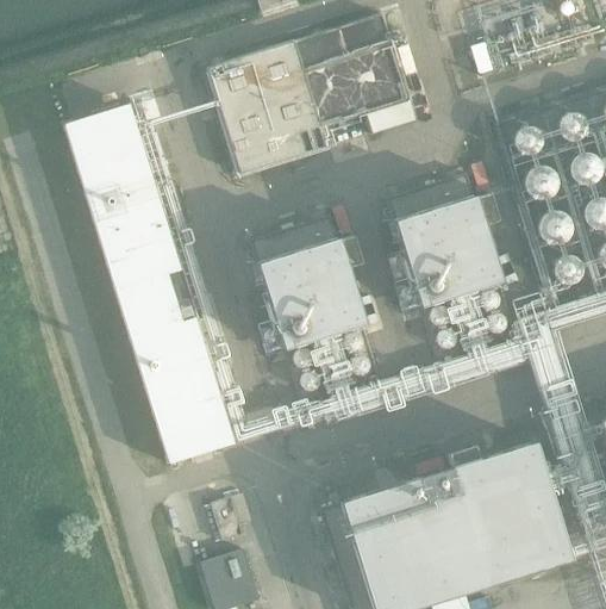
[(264,0),(268,11),(301,0),(264,0)]
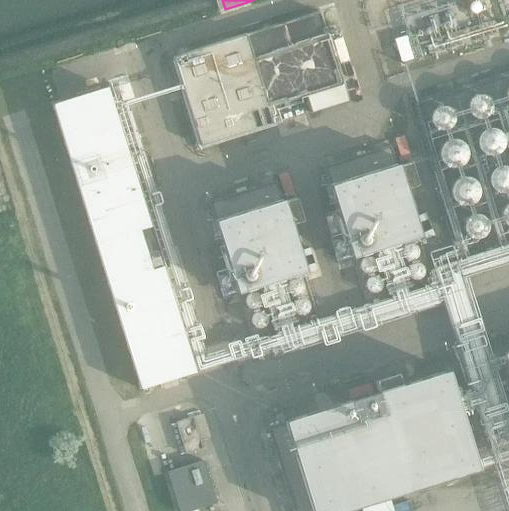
[(173,56),(203,145),(276,123),(247,34),(173,56)]
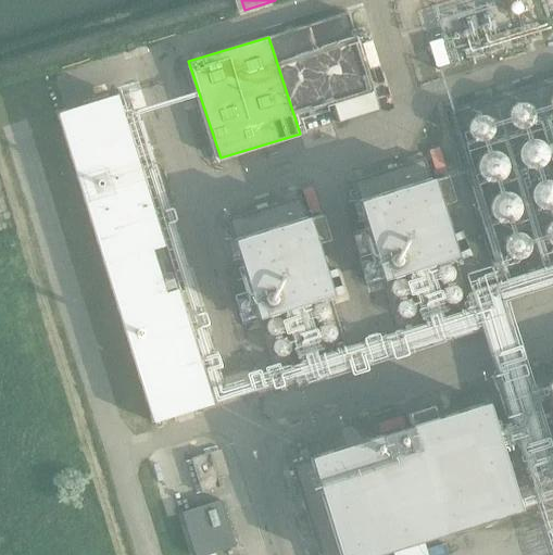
[(120,95),(62,112),(158,421),(215,403),(120,95)]
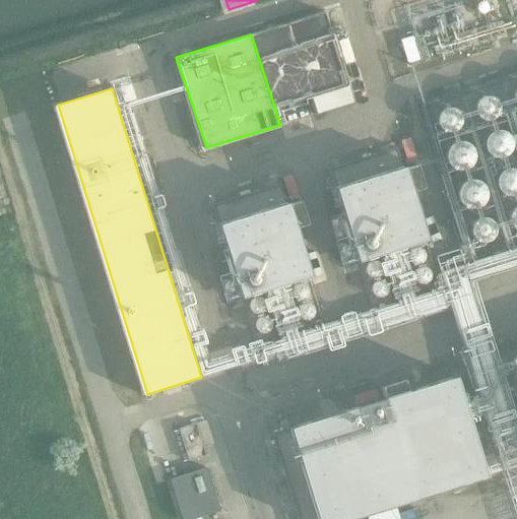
[(500,101),(498,99),(496,96),(493,95),(490,95),(487,95),(483,96),(481,99),(479,101),(478,104),(477,107),(477,110),(478,113),(479,115),(481,118),(485,119),(488,120),(491,120),(493,120),(496,119),(499,117),(501,115),(502,112),(503,109),(502,106),(502,103),(500,101)]
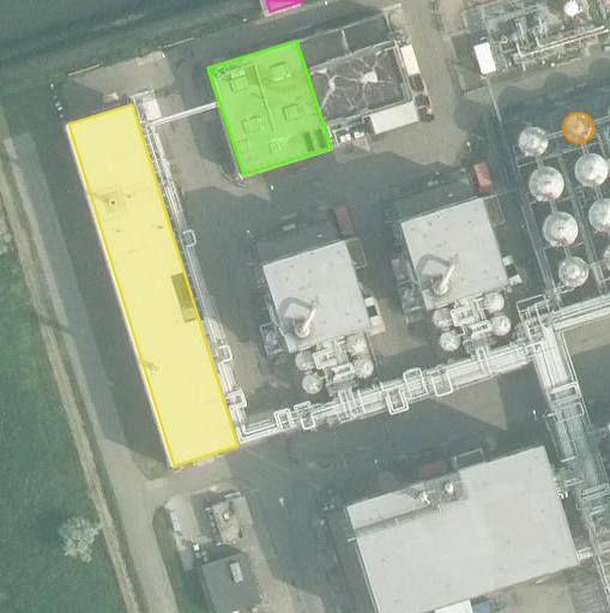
[(545,132),(543,130),(539,128),(536,127),(532,126),(529,127),(526,128),(523,131),(520,133),(519,137),(518,139),(518,143),(519,146),(521,150),(524,152),(526,155),(530,156),(533,156),(537,156),(541,154),(543,152),(545,149),(547,146),(548,143),(548,139),(547,136),(545,132)]
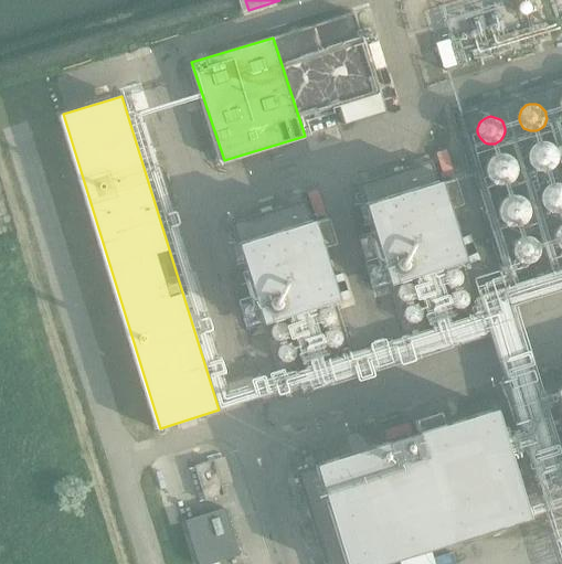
[(559,148),(557,145),(553,141),(550,140),(545,139),(542,139),(538,140),(534,142),(532,145),(530,148),(528,151),(528,156),(529,160),(530,163),(532,167),(536,169),(539,171),(542,172),(547,171),(551,171),(554,169),(557,166),(559,162),(561,159),(561,155),(560,151),(559,148)]
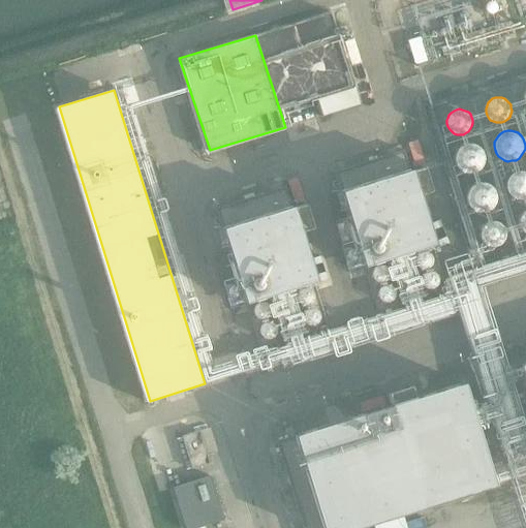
[(485,151),(483,148),(480,146),(476,144),(472,143),(469,143),(465,144),(462,146),(459,148),(457,151),(456,155),(456,158),(456,162),(458,165),(460,168),(463,171),(466,173),(469,174),(473,174),(476,173),(481,171),(483,168),(485,165),(486,161),(487,158),(486,154),(485,151)]
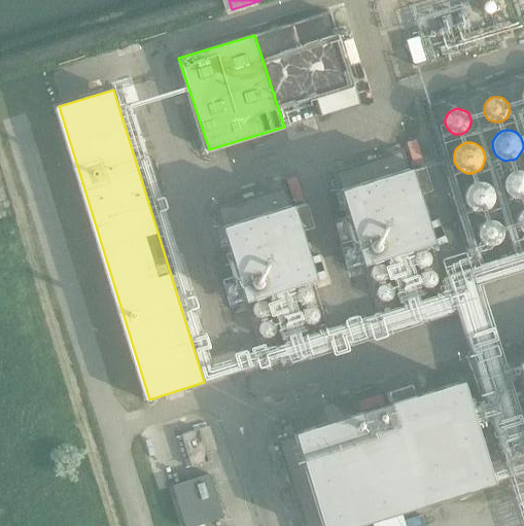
[(523,169),(521,169),(518,169),(514,170),(511,172),(508,174),(505,177),(504,181),(504,184),(504,188),(507,191),(509,195),(511,197),(515,199),(518,200),(522,200),(523,200),(523,169)]
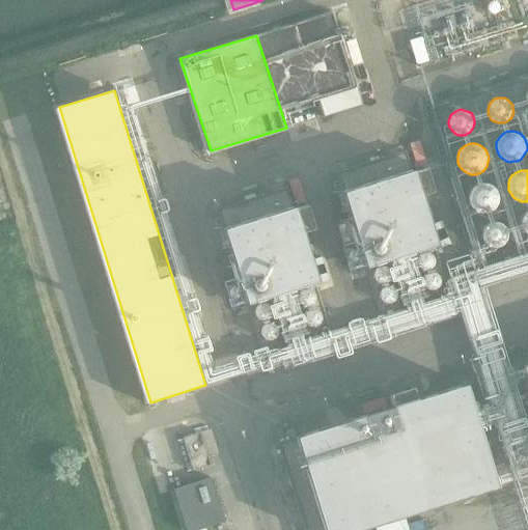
[(412,171),(342,192),(365,268),(435,245),(412,171)]
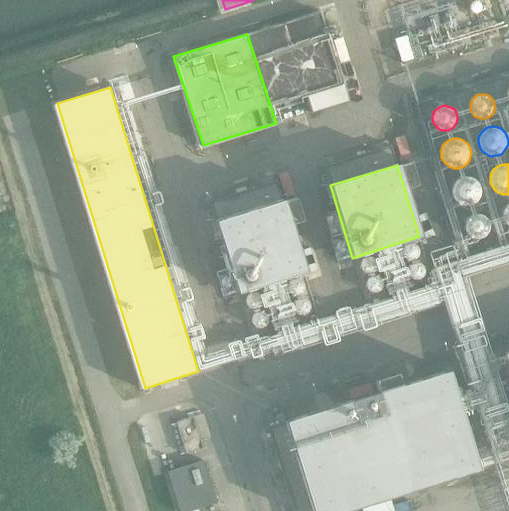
[(281,174),(286,198),(299,195),(294,172),(281,174)]
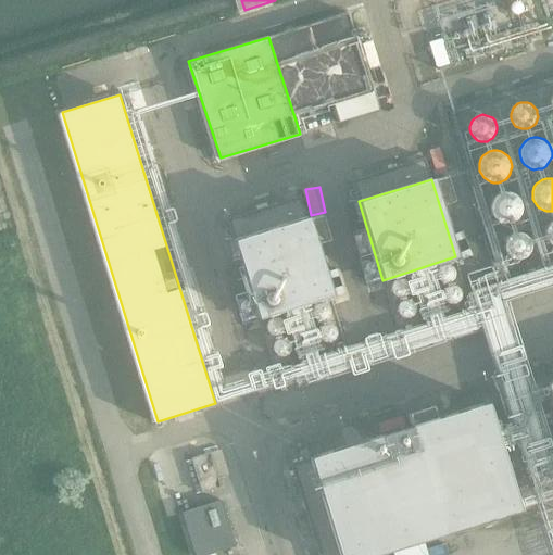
[(520,200),(518,197),(516,194),(512,192),(508,191),(504,191),(501,192),(498,194),(494,197),(492,200),(491,204),(490,207),(491,212),(492,215),(494,218),(498,222),(501,223),(505,224),(508,224),(513,223),(516,221),(519,218),(522,215),(523,211),(523,207),(523,203),(520,200)]
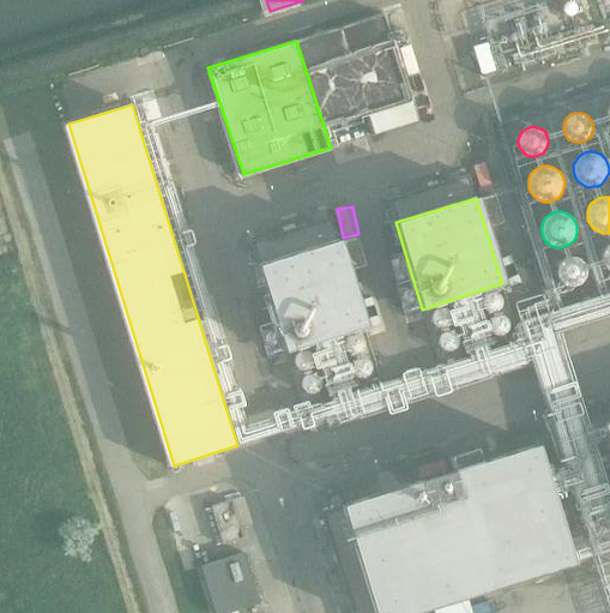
[(337,241),(255,265),(282,352),(363,328),(337,241)]
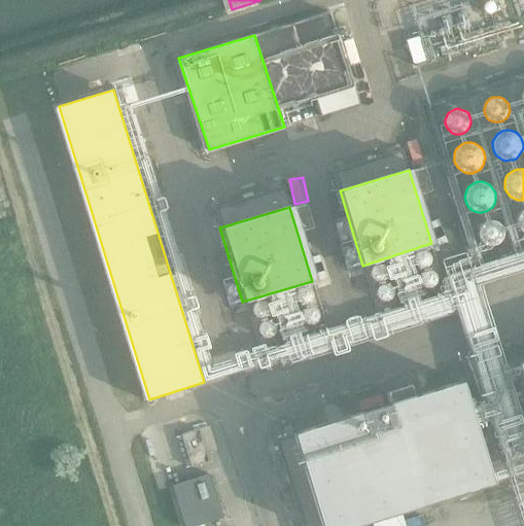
[(502,224),(500,222),(497,220),(495,219),(492,219),(489,220),(486,221),(483,222),(482,225),(480,228),(480,231),(480,234),(480,237),(482,240),(484,242),(487,244),(489,245),(492,245),(495,244),(498,243),(500,241),(502,239),(504,237),(504,234),(504,231),(503,228),(502,224)]
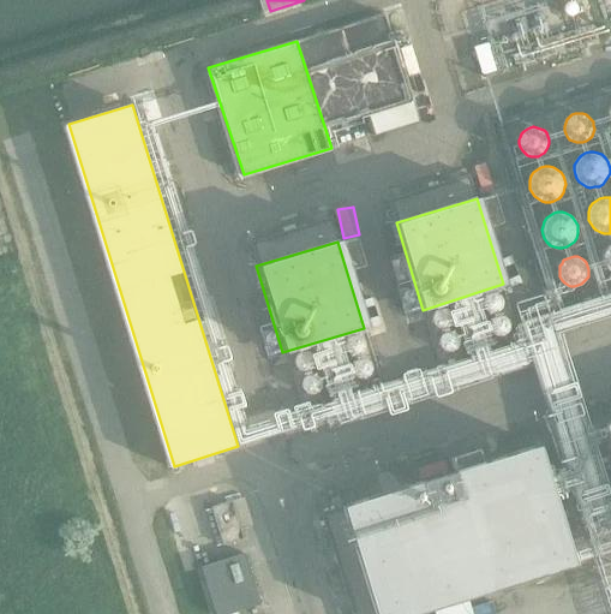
[(539,448),(323,514),(354,613),(415,613),(576,564),(539,448)]
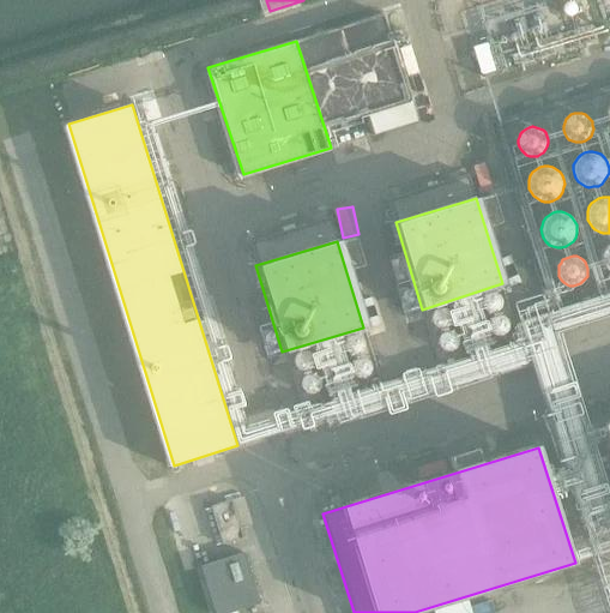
[(246,538),(234,499),(213,506),(225,545),(246,538)]
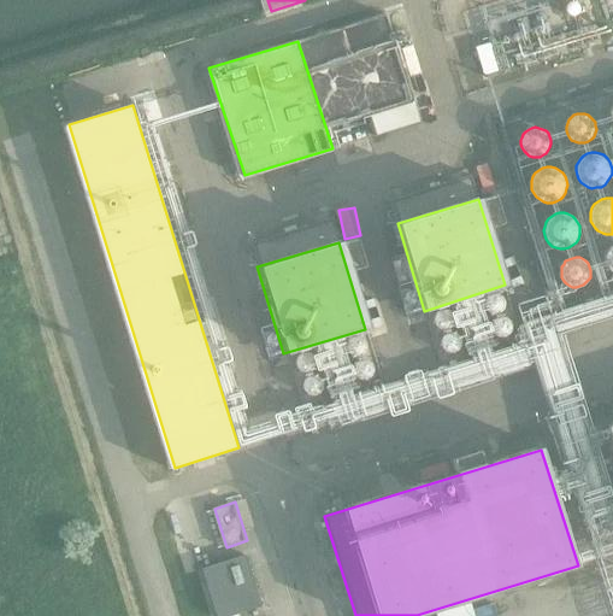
[(230,615),(265,605),(249,555),(206,568),(220,615),(230,615)]
